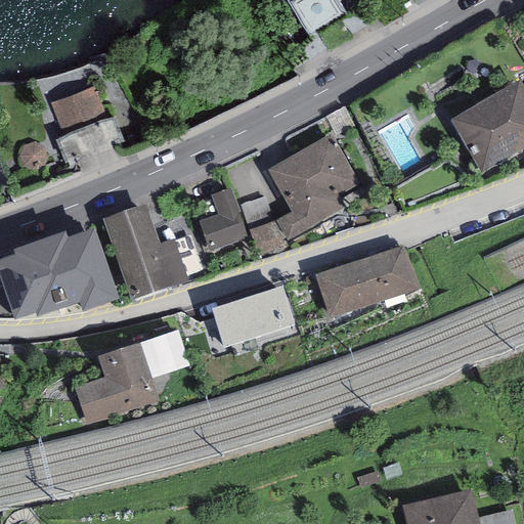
[(335,0),(286,0),(287,0),(307,35),(343,14),(335,0)]
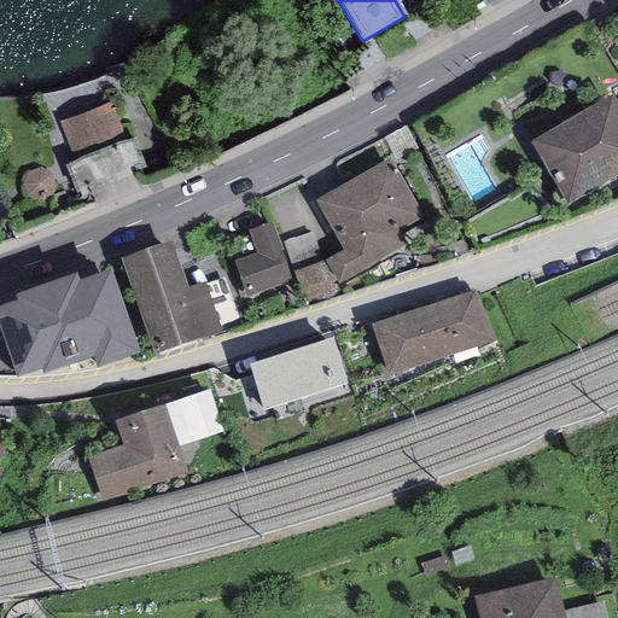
[(60,116),(118,99),(111,76),(54,94),(60,116)]
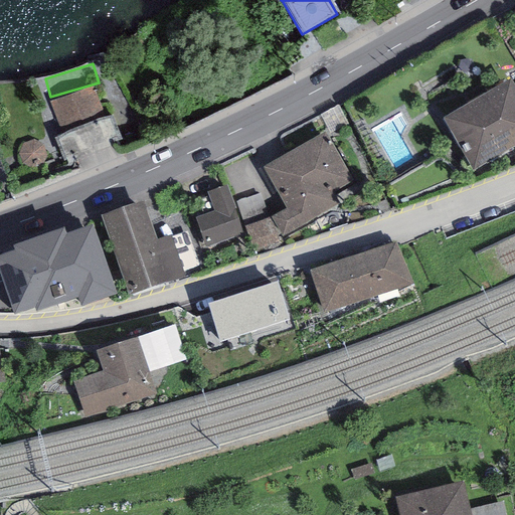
[(514,82),(512,77),(443,119),(473,169),(514,144),(514,82)]
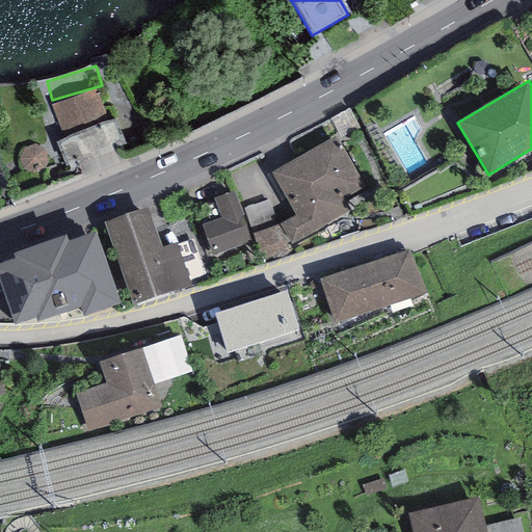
[(125,140),(115,117),(106,121),(94,89),(54,105),(67,137),(59,140),(68,162),(125,140)]
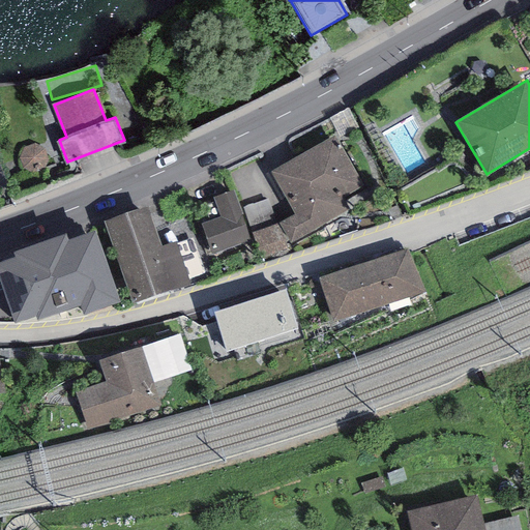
[(334,137),(270,173),(295,215),(280,225),(290,244),(350,210),(343,198),(362,186),(334,137)]
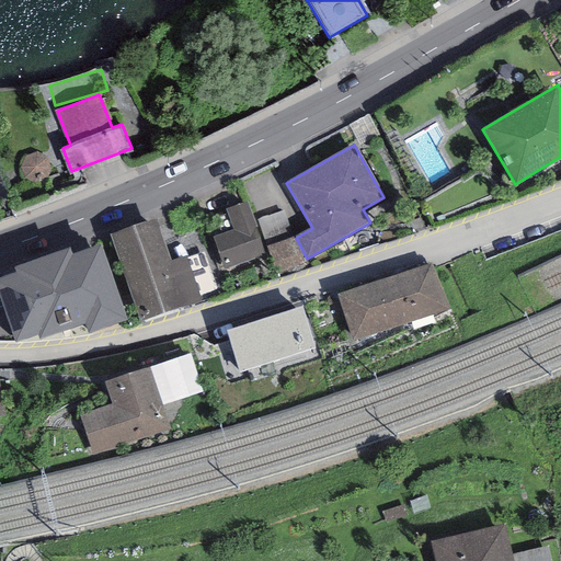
[(213,239),(225,270),(264,255),(247,204),(226,210),(233,231),(213,239)]
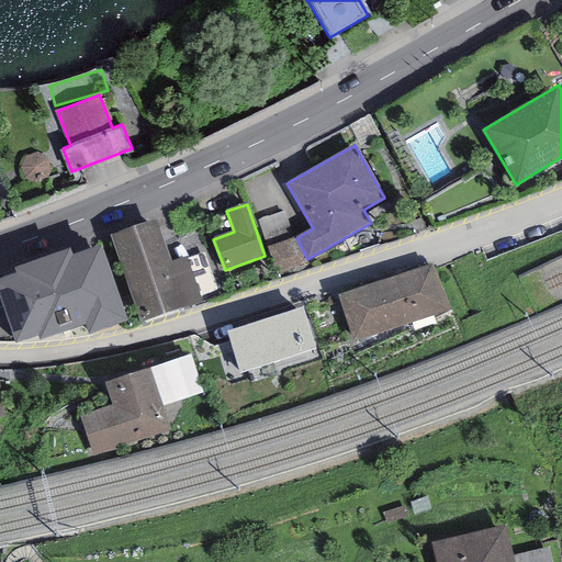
[(284,211),(258,220),(277,277),(303,268),(284,211)]
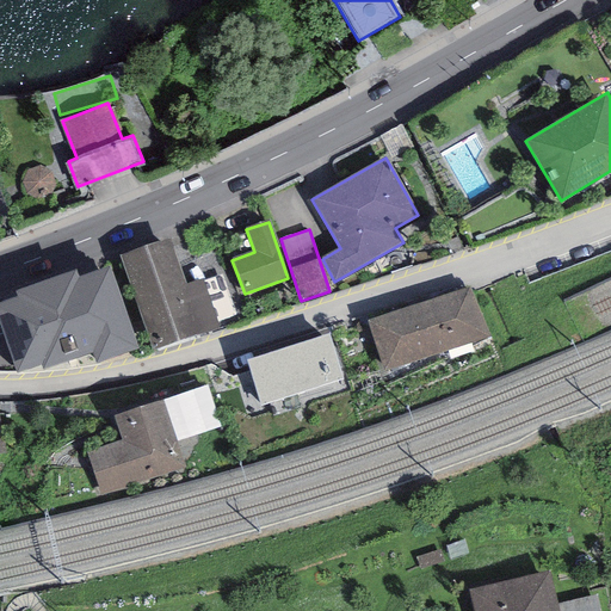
[(171,240),(121,258),(153,352),(220,329),(202,281),(186,287),(171,240)]
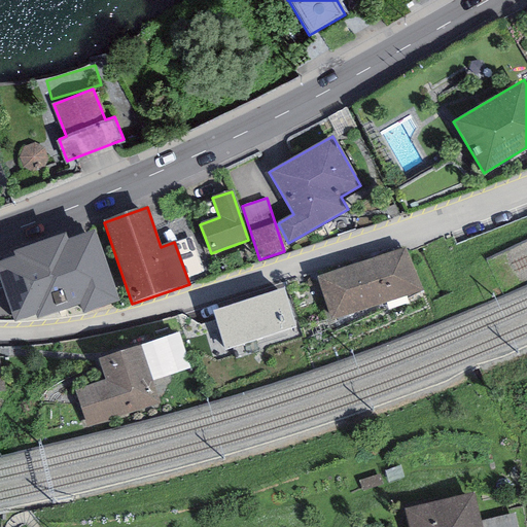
[(64,233),(40,242),(64,310),(79,305),(82,313),(117,301),(93,230),(66,239),(64,233)]
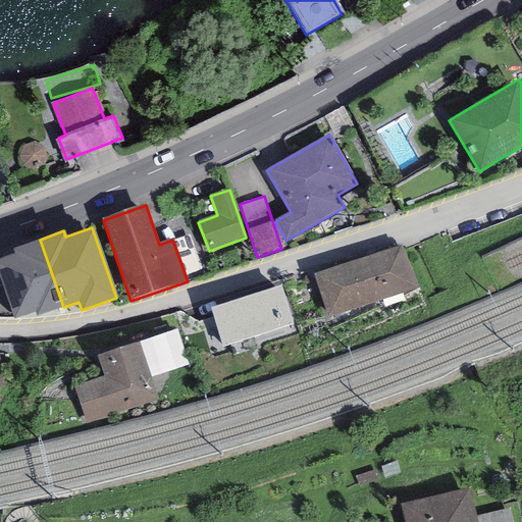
[(63,307),(40,240),(13,249),(15,255),(0,259),(0,279),(14,319),(36,312),(37,316),(63,307)]
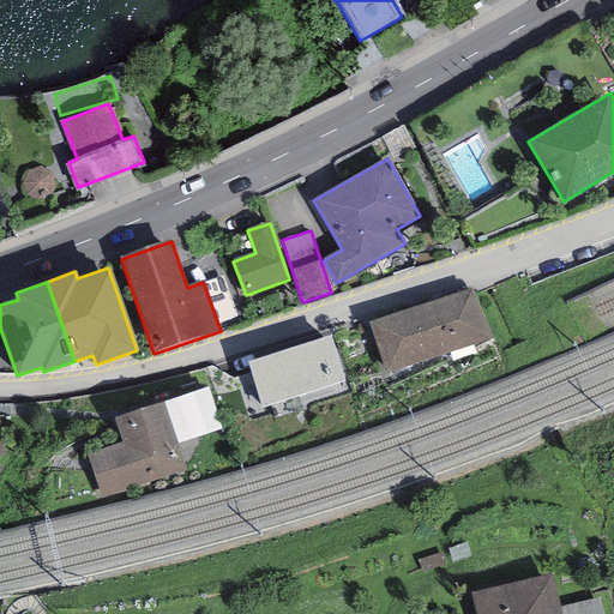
[(473,288),(368,324),(385,374),(489,337),(473,288)]
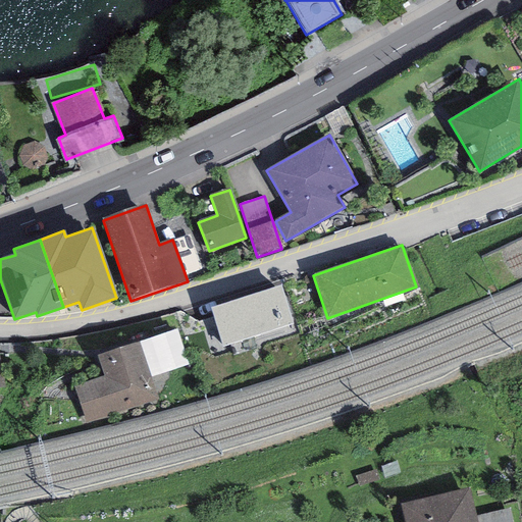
[(280,285),(210,308),(222,347),(294,324),(280,285)]
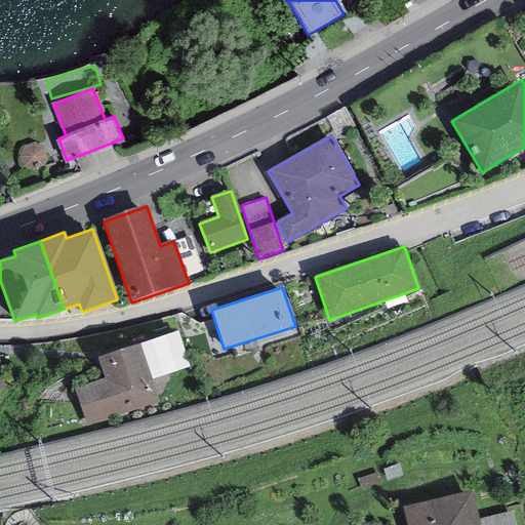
[(178,331),(140,344),(152,379),(191,367),(178,331)]
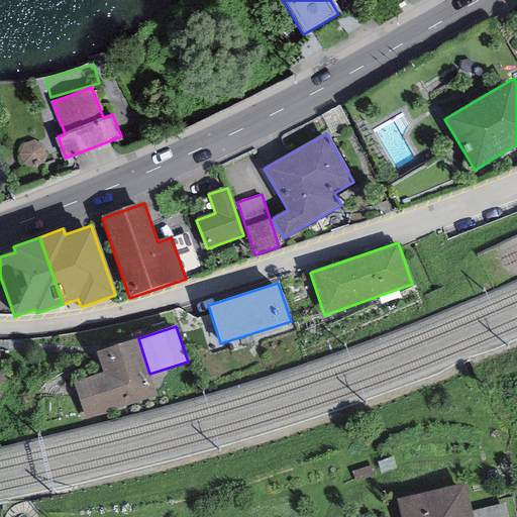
[(138,338),(96,352),(102,373),(74,382),(86,418),(158,394),(149,374),(138,338)]
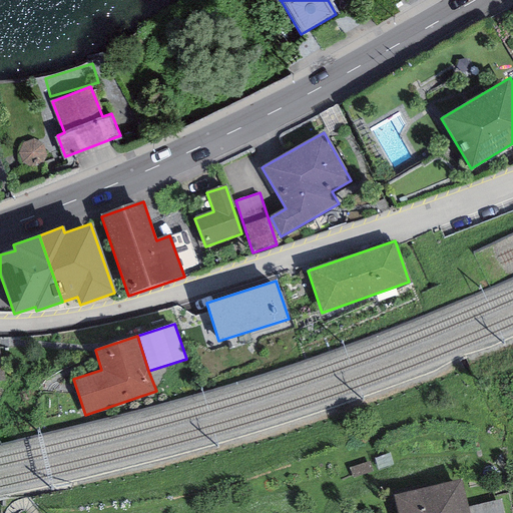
[(469,512),(461,480),(394,505),(396,512),(469,512)]
